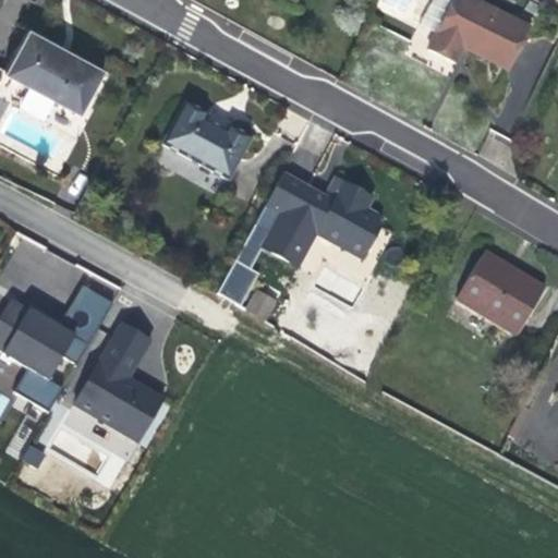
[(380,0),(377,8),(399,19),(408,0),(380,0)]
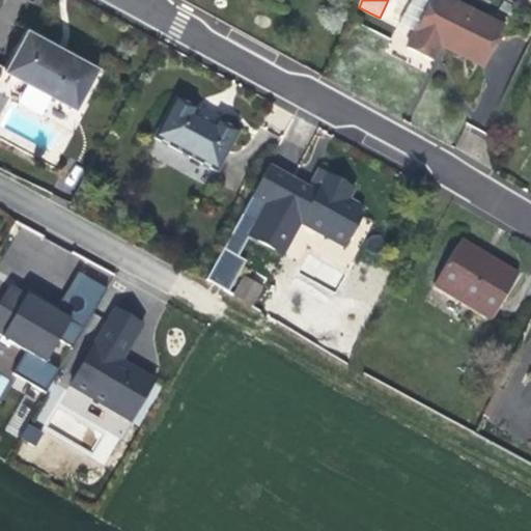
[(410,0),(398,24),(415,31),(429,0),(410,0)]
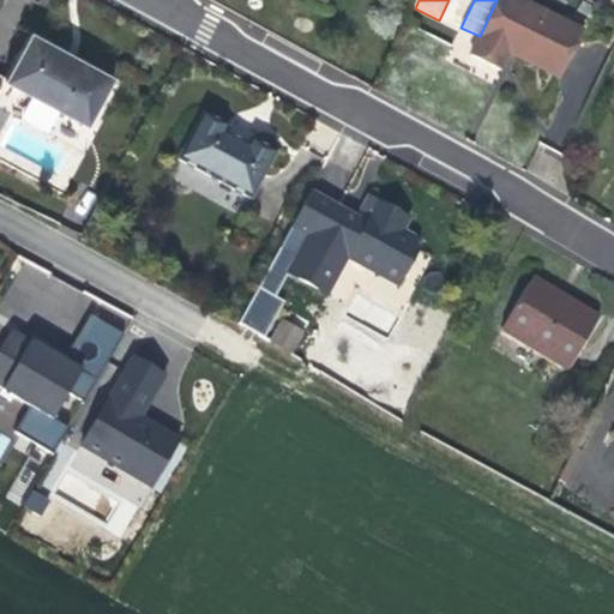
[(559,77),(583,30),(521,0),(497,0),(480,36),(470,55),(499,70),(511,48),(513,49),(519,52),(517,55),(559,77)]
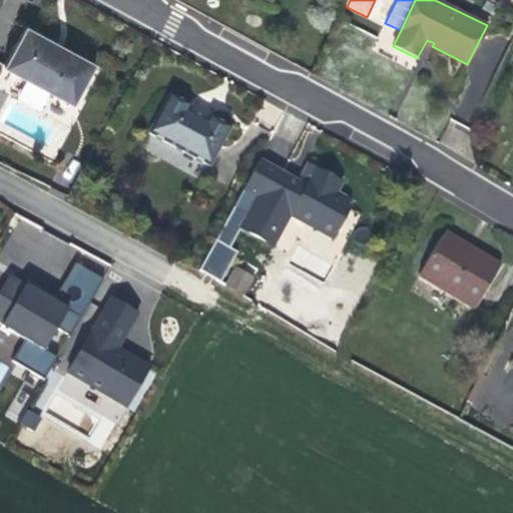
[(4,66),(73,103),(94,63),(62,45),(25,26),(4,66)]
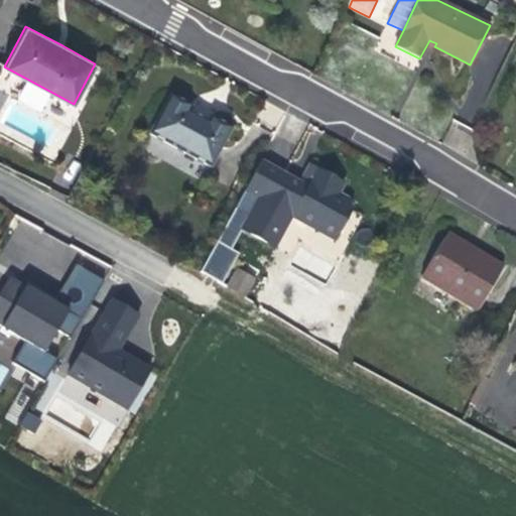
[(170,95),(149,133),(211,167),(232,128),(211,116),(208,122),(199,116),(188,111),(191,106),(170,95)]
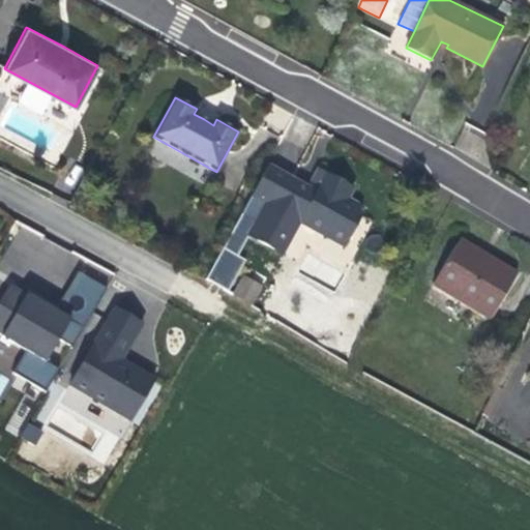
[(300,183),(267,166),(241,214),(255,221),(247,235),(283,254),(299,222),(326,236),(329,230),(347,238),(359,214),(363,207),(347,199),(353,187),(326,173),(316,192),(300,183)]
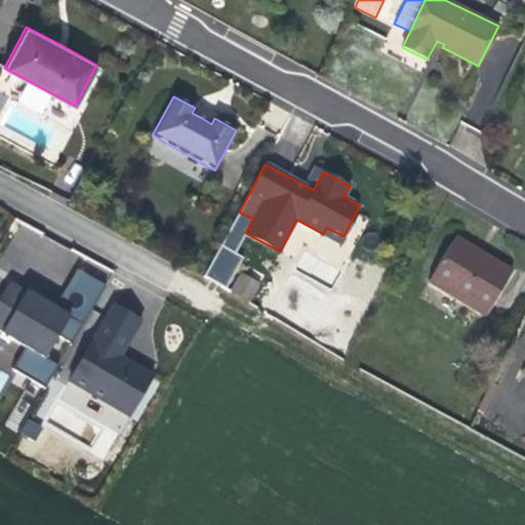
[(235,253),(245,233),(252,218),(239,212),(220,246),(235,253)]
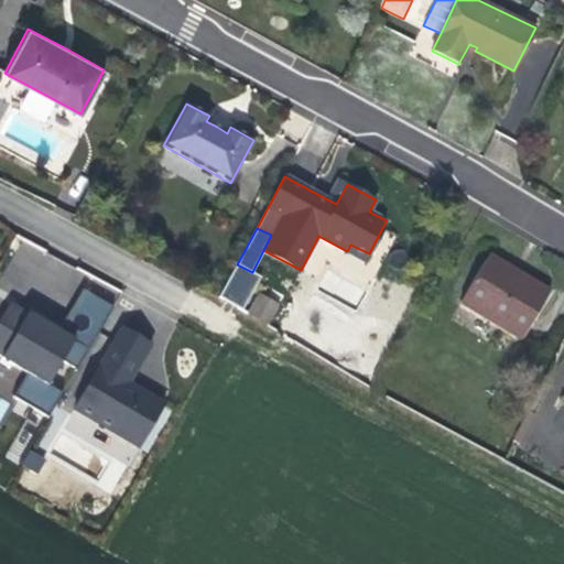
[(350,245),(347,251),(367,262),(369,253),(350,245)]
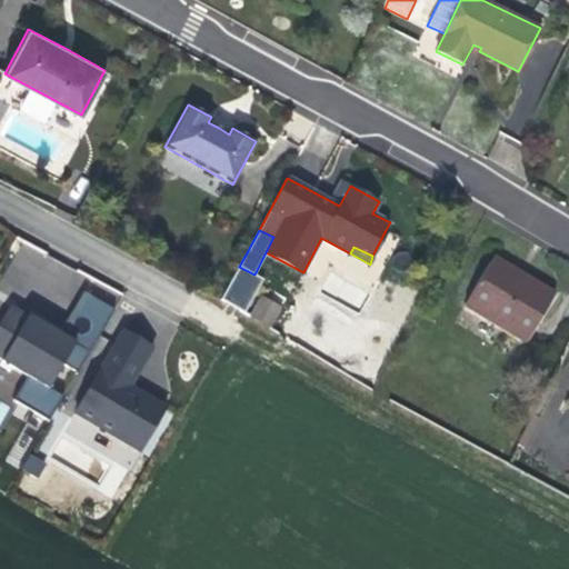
[(520,281),(522,277),(516,272),(492,258),(489,262),(520,281)]
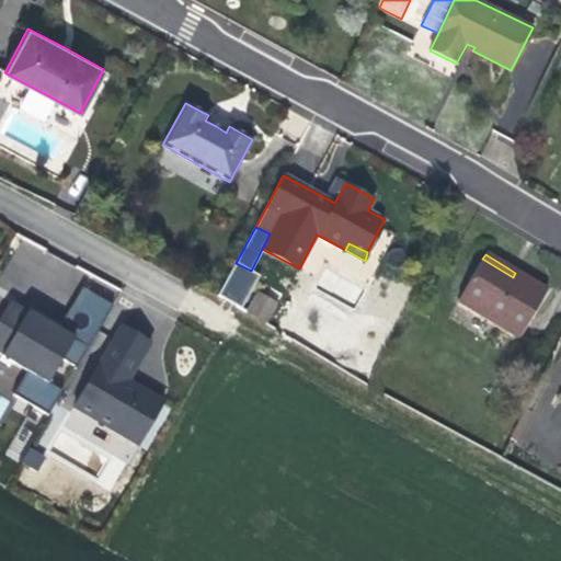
[(519,336),(547,292),(515,273),(513,277),(482,259),(458,299),(519,336)]
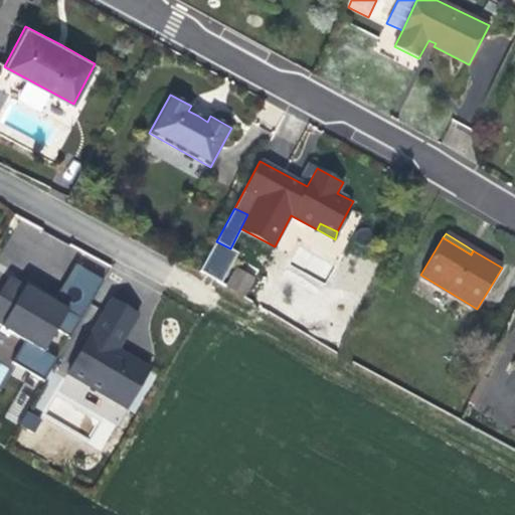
[(230,248),(216,241),(200,273),(221,284),(237,252),(230,248)]
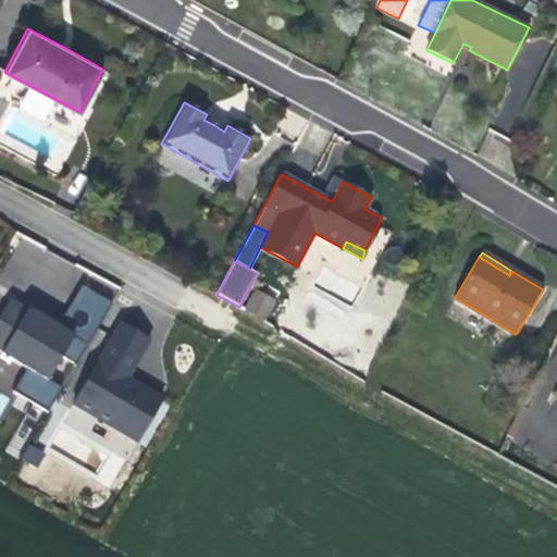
[(34,317),(9,301),(0,317),(0,355),(26,371),(46,382),(60,358),(75,367),(111,306),(81,288),(57,330),(54,333),(32,320),(34,317)]
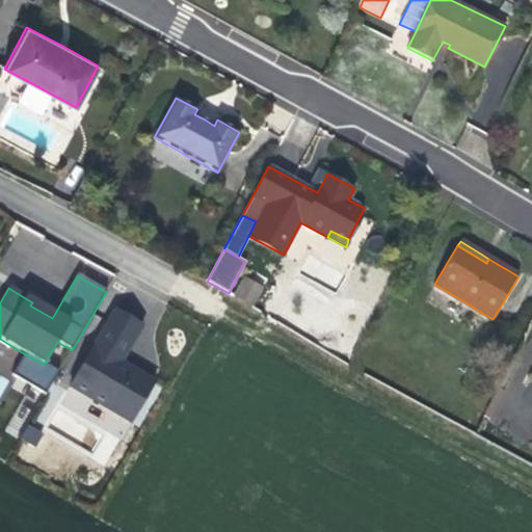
[(261,289),(244,280),(235,296),(251,306),(261,289)]
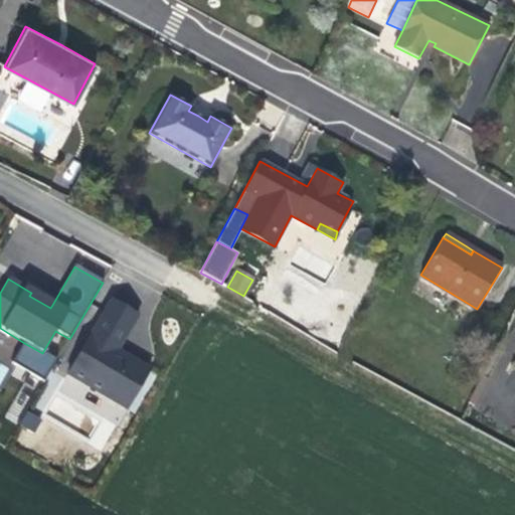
[(41,298),(31,293),(29,296),(50,308),(52,305),(41,298)]
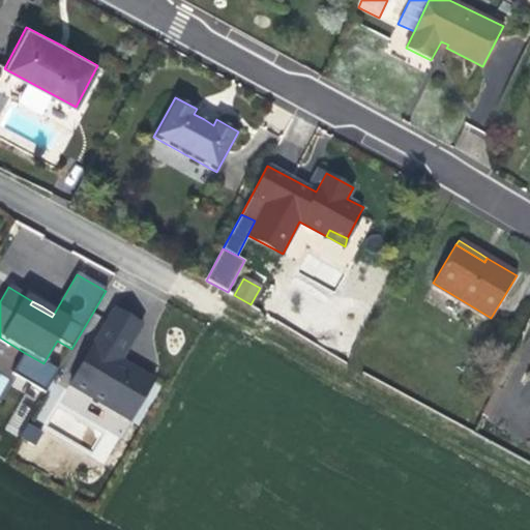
[(114,311),(68,386),(129,422),(153,382),(130,369),(119,362),(141,326),(114,311)]
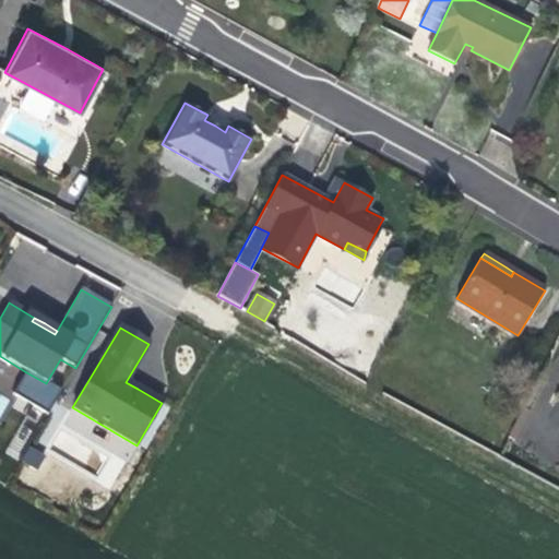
[(60,392),(46,383),(26,372),(12,396),(46,416),(60,392)]
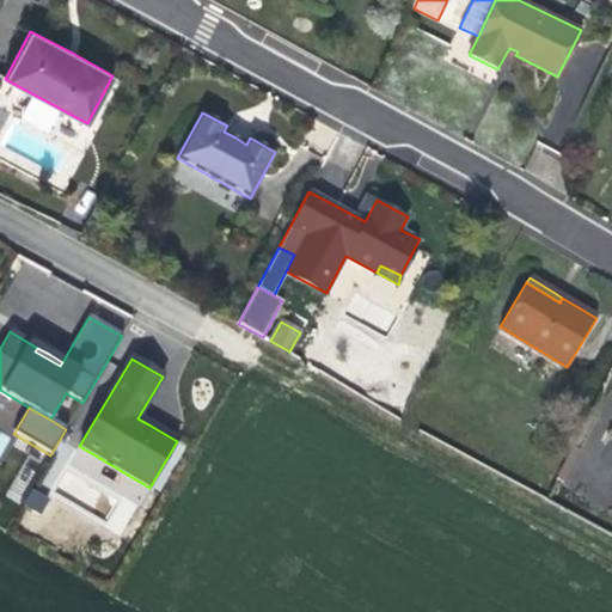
[(0,453),(10,438),(0,430),(0,453)]
